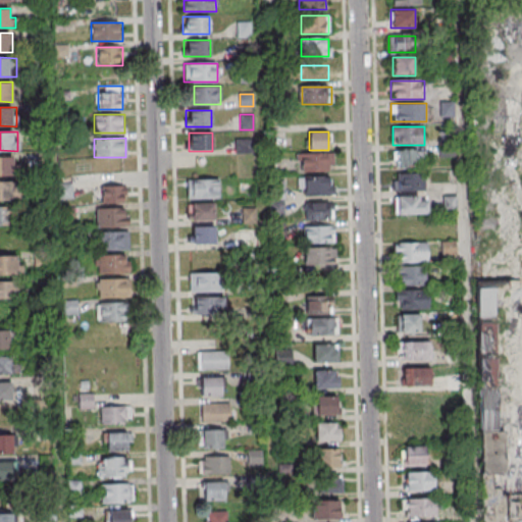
[(253,153),(253,139),(236,139),(237,154),(253,153)]
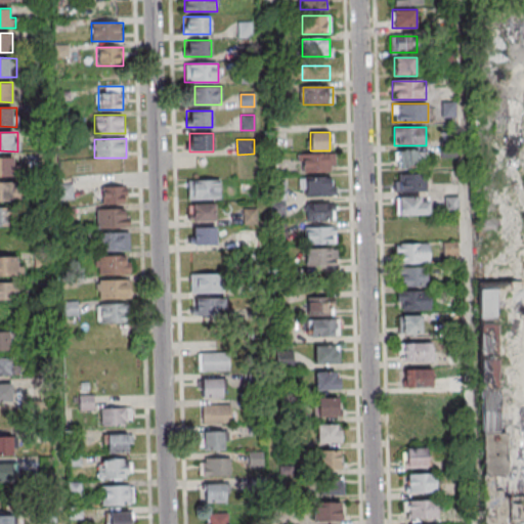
[(428,150),(395,150),(395,168),(428,168),(428,150)]
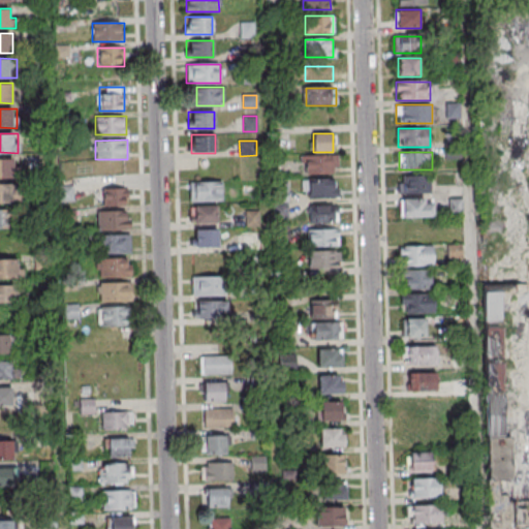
[(337,173),(337,155),(302,155),(302,173),(337,173)]
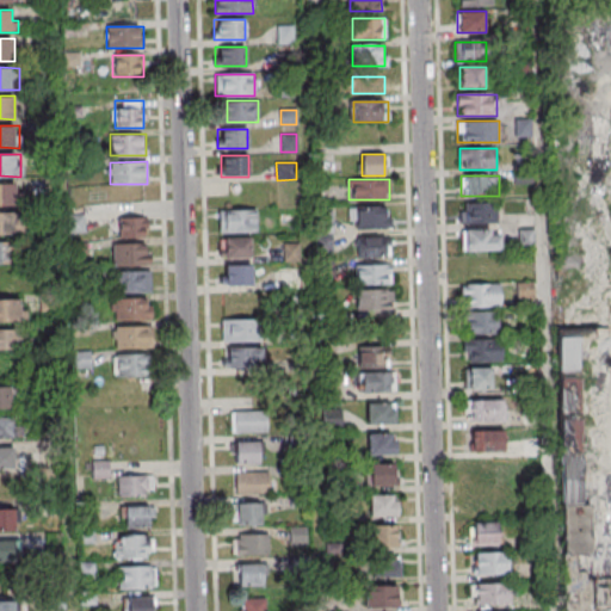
[(0,205),(19,205),(19,184),(0,183),(0,205)]
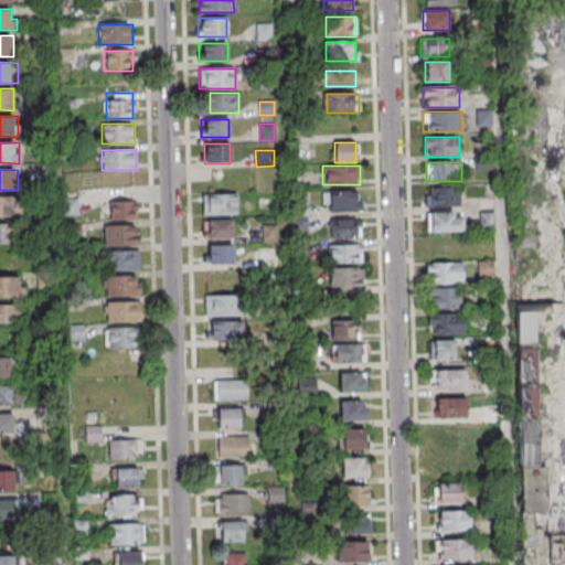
[(460,188),(426,188),(426,205),(460,205),(460,188)]
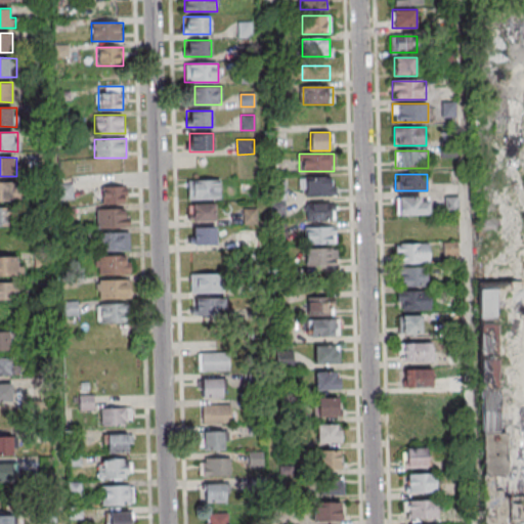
[(299,195),(336,195),(336,177),(299,177),(299,195)]
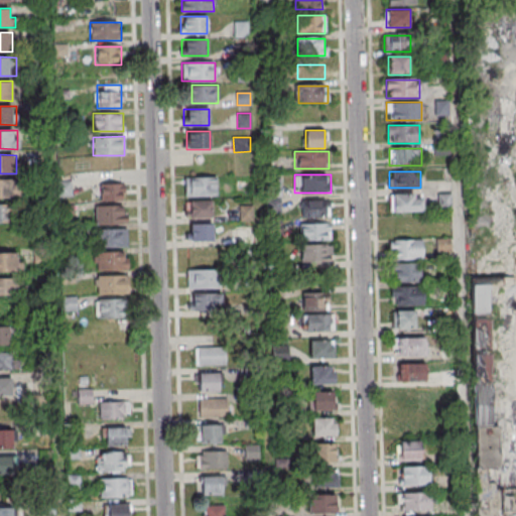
[(217,177),(184,177),(184,197),(217,197),(217,177)]
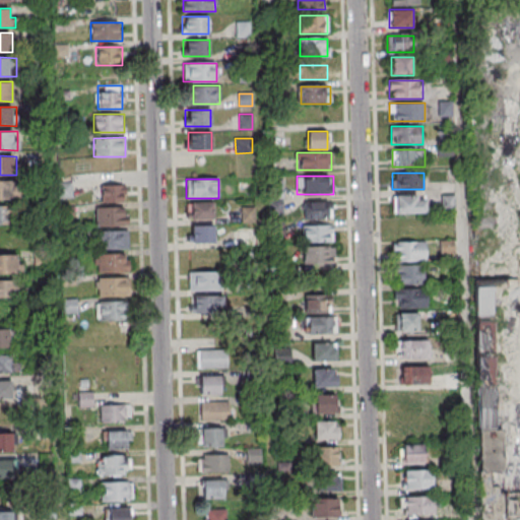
[(0,200),(20,200),(20,181),(0,180),(0,200)]
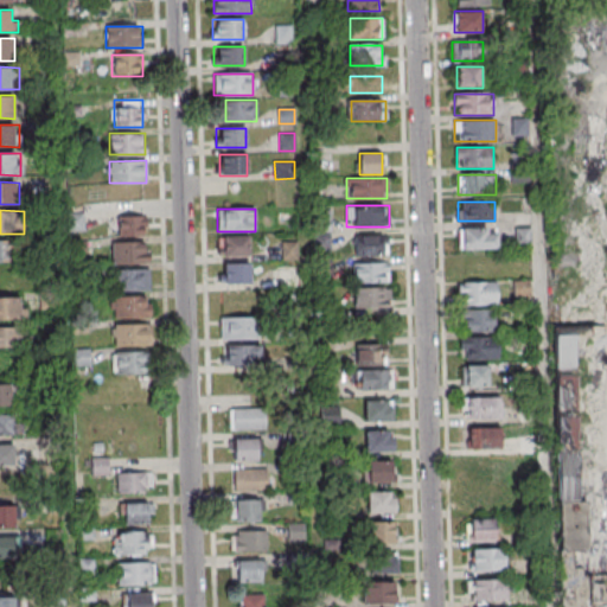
[(83,231),(83,215),(68,215),(68,231),(83,231)]
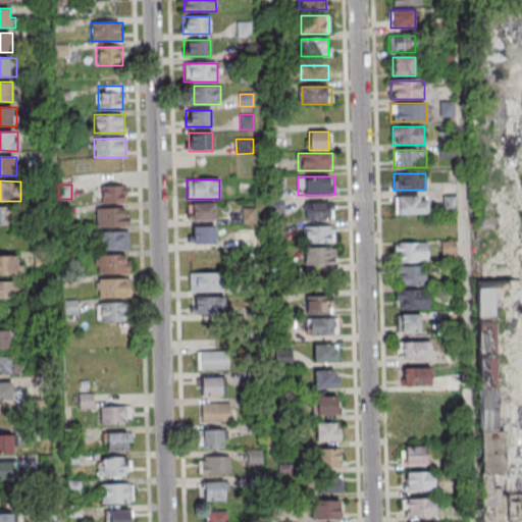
[(99,185),(99,202),(126,202),(126,185),(99,185)]
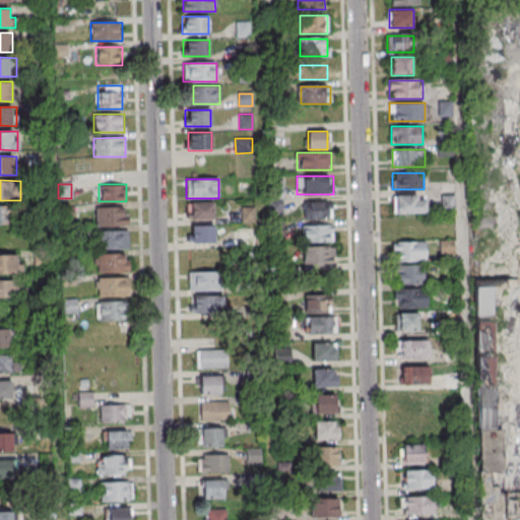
[(283,213),(283,195),(270,195),(270,213),(283,213)]
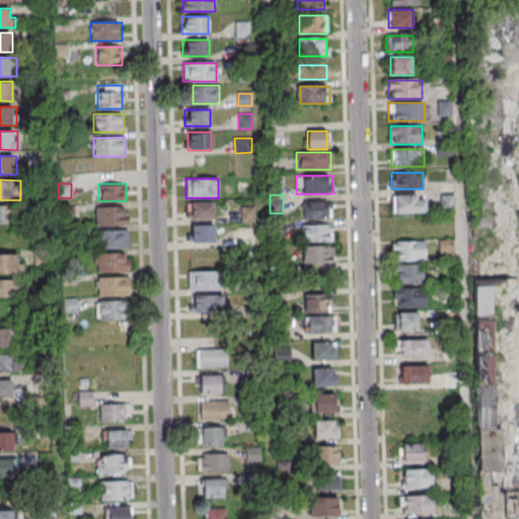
[(426,195),(391,195),(391,213),(426,213),(426,195)]
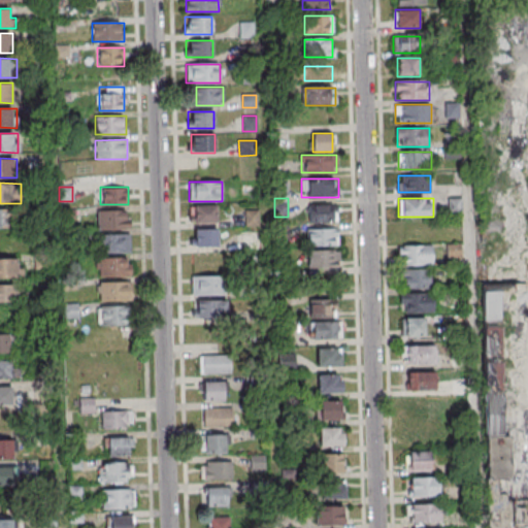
[(336,222),(336,204),(309,204),(309,222),(336,222)]
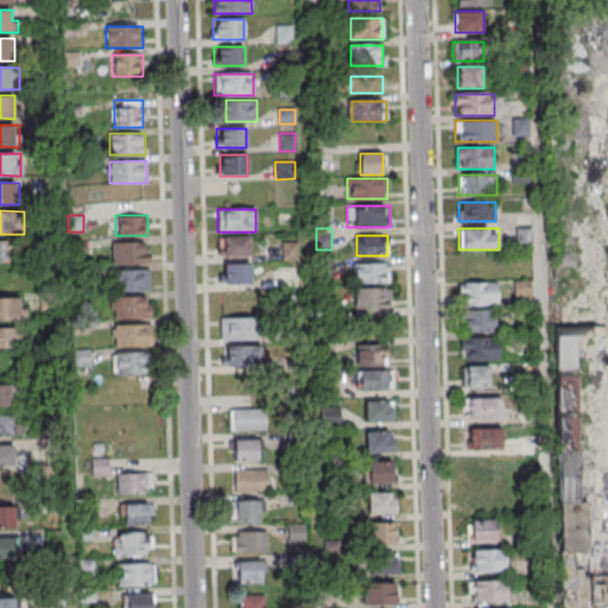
[(251,257),(251,236),(219,236),(219,257),(251,257)]
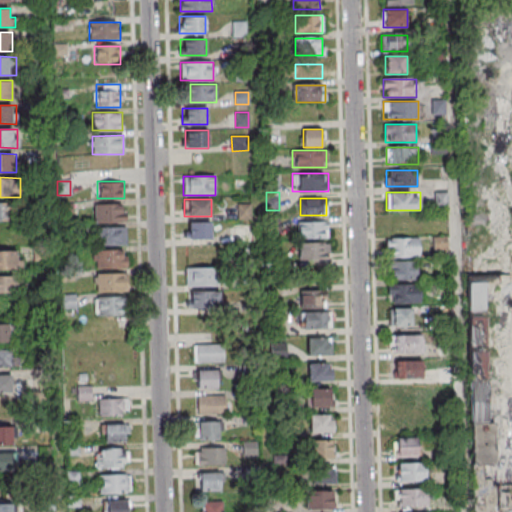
[(0,202),(0,220),(15,220),(15,203),(0,202)]
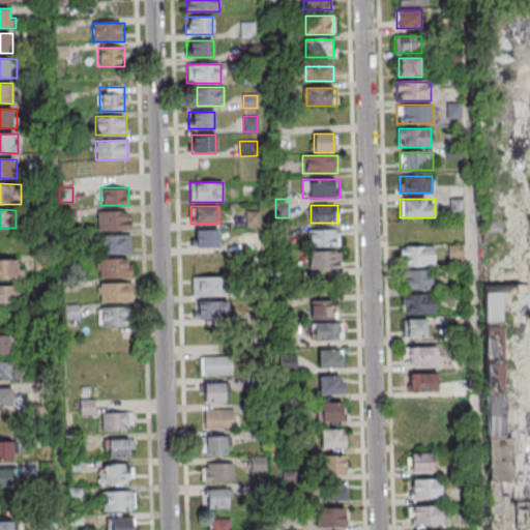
[(98,211),(98,230),(129,230),(129,211),(98,211)]
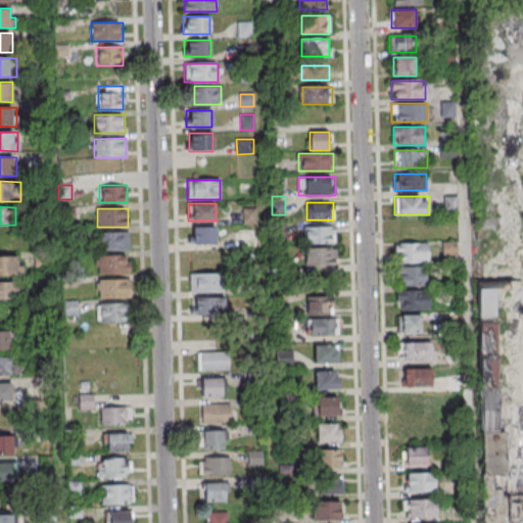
[(216,244),(216,226),(191,226),(191,244),(216,244)]
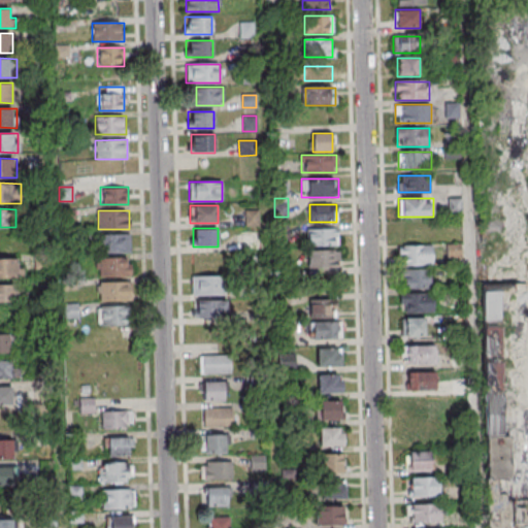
[(307,245),(338,245),(338,229),(307,229),(307,245)]
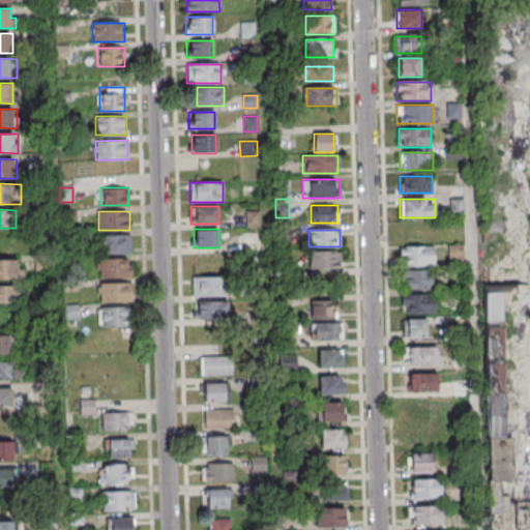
[(98,254),(130,254),(130,235),(98,235),(98,254)]
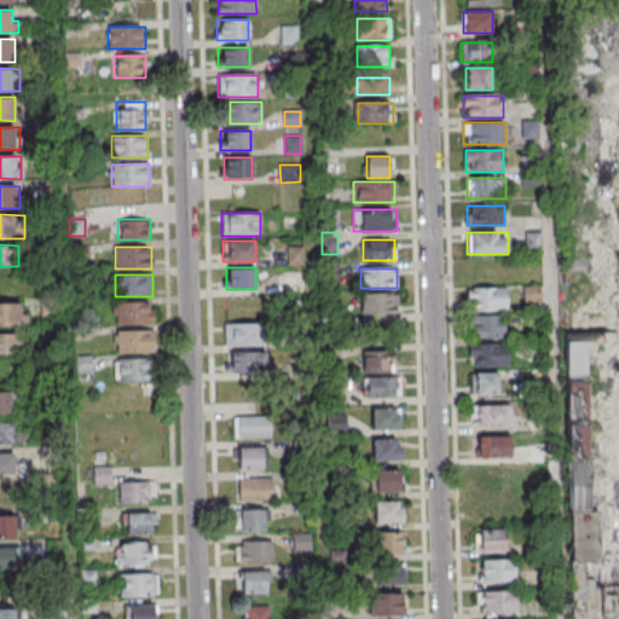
[(507,311),(507,287),(468,287),(468,311),(507,311)]
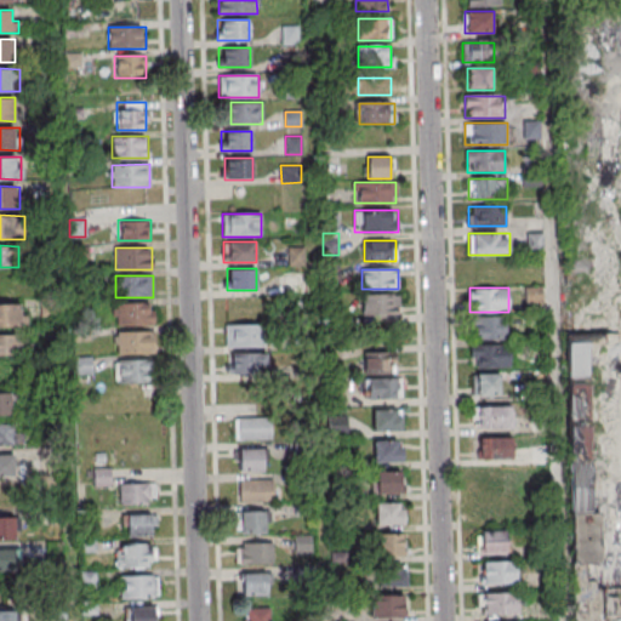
[(362,294),(362,315),(400,315),(400,294),(362,294)]
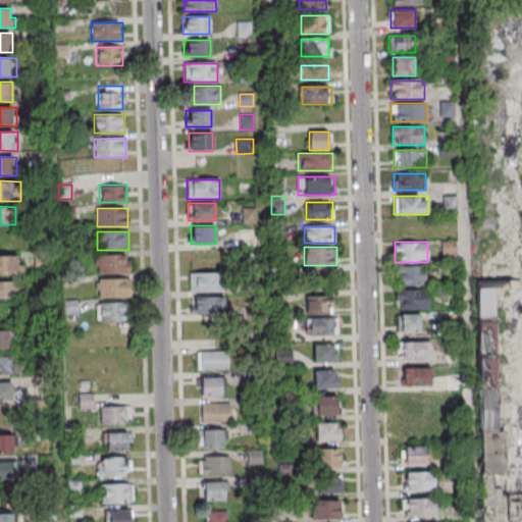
[(20,256),(0,255),(0,274),(20,274),(20,256)]
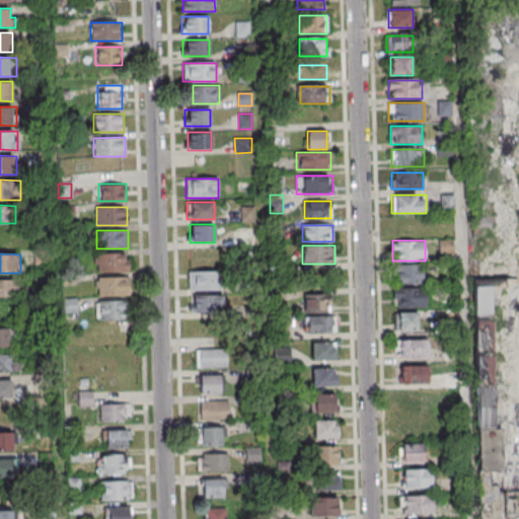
[(98,272),(129,272),(129,253),(98,253),(98,272)]
